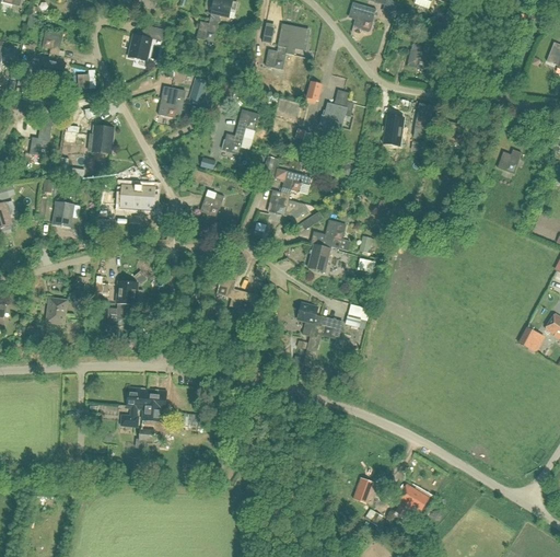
[(217,20),(218,20),(220,13),(229,15),(230,8),(236,10),(238,1),(233,0),(213,0),(210,18),(213,19),(214,16),(217,18),(217,20)]
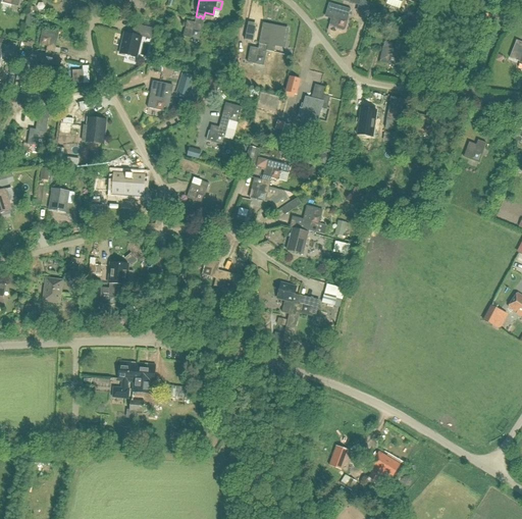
[(350,0),(350,1),(359,3),(357,8),(363,10),(365,0),(350,0)]
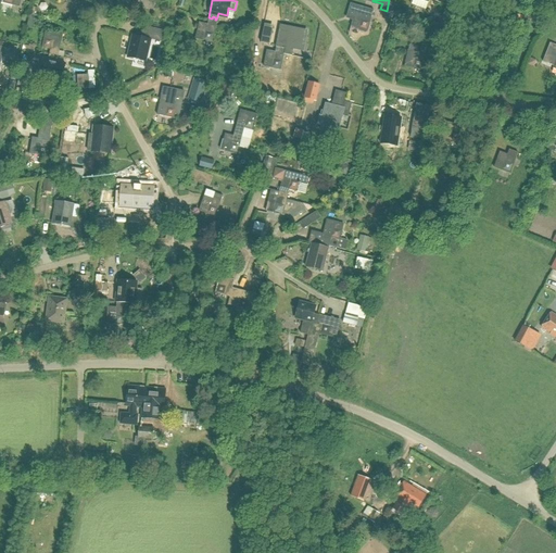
[(124,16),(134,9),(128,2),(118,10),(124,16)]
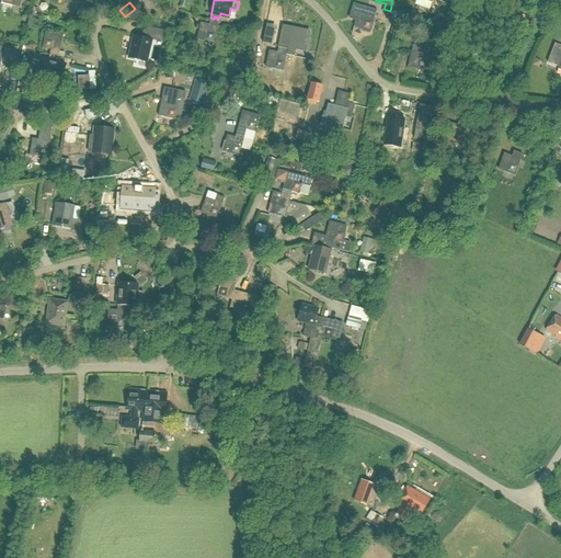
[(376,8),(359,3),(353,2),(350,15),(356,18),(354,24),(362,26),(363,30),(368,31),(370,29),(375,13),(377,8),(376,8)]
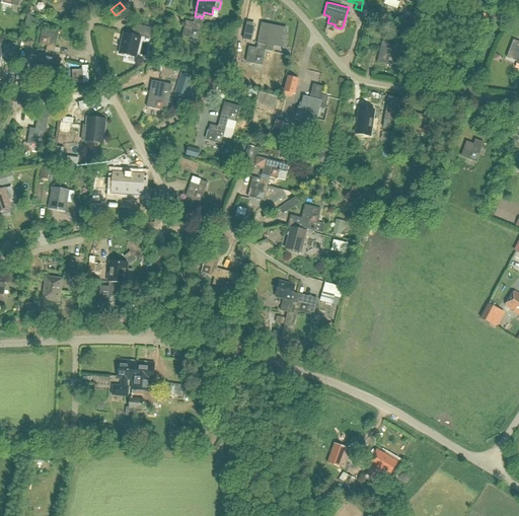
[(36,13),(36,9),(34,5),(30,4),(28,12),(33,13),(36,13)]
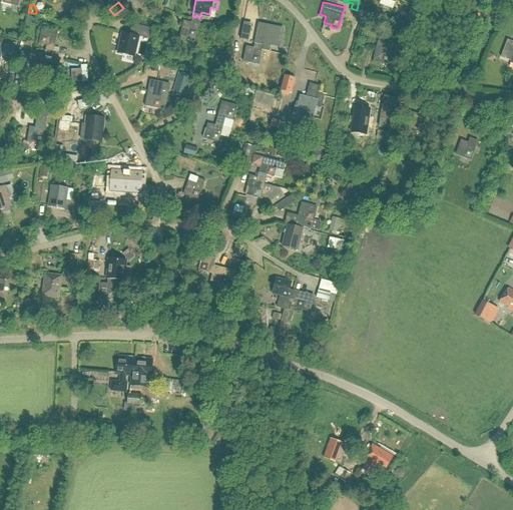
[(27,12),(24,23),(30,24),(33,13),(28,12),(27,12)]
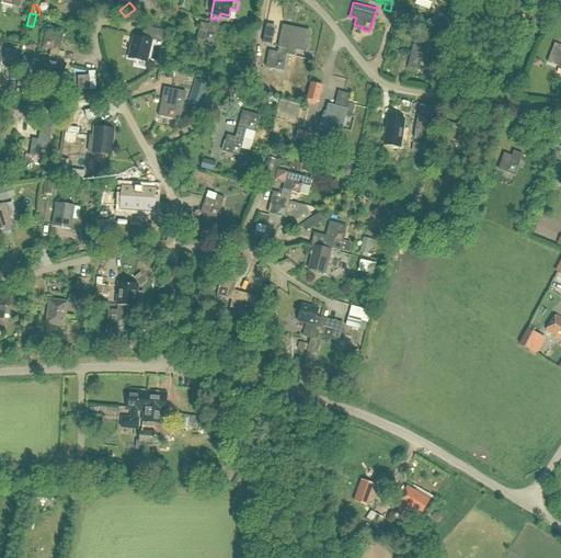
[(214,41),(218,20),(217,20),(217,18),(215,16),(214,19),(210,18),(209,23),(201,21),(197,36),(214,41)]
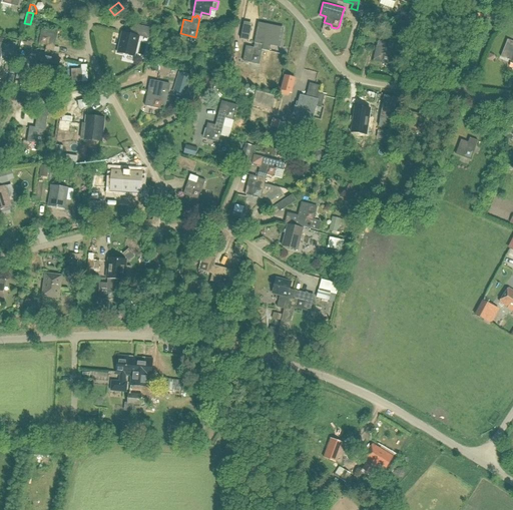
[(234,29),(235,23),(224,21),(223,27),(234,29)]
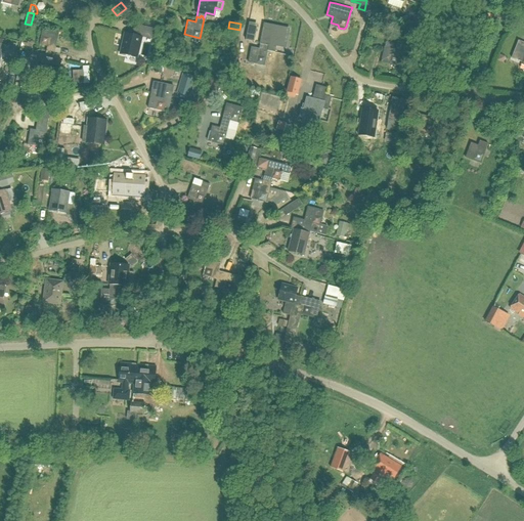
[(264,23),(260,42),(264,43),(264,42),(266,42),(266,44),(267,44),(267,48),(266,49),(275,50),(276,44),(286,45),(289,27),(264,23)]
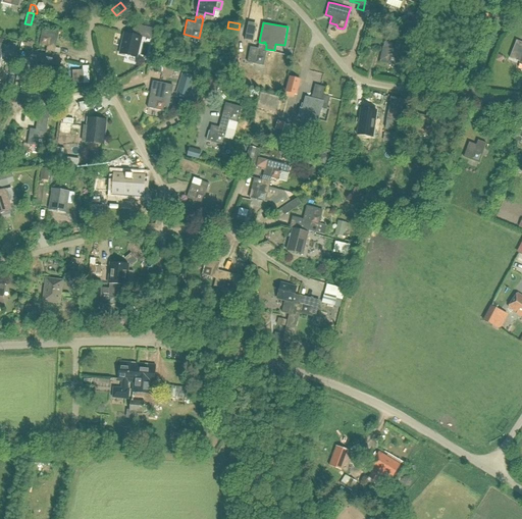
[(122,44),(120,52),(136,56),(138,47),(139,48),(142,36),(151,38),(153,28),(136,23),(133,34),(126,32),(124,32),(123,32),(121,44),(122,44)]
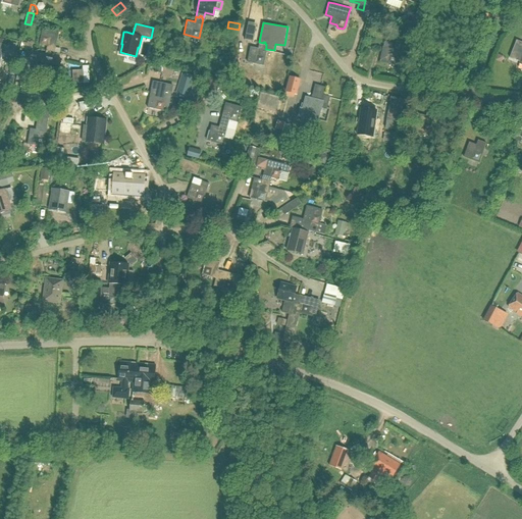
[(49,50),(54,51),(55,46),(54,46),(57,32),(42,28),(39,43),(46,44),(45,50),(47,50),(47,48),(49,49),(49,50)]
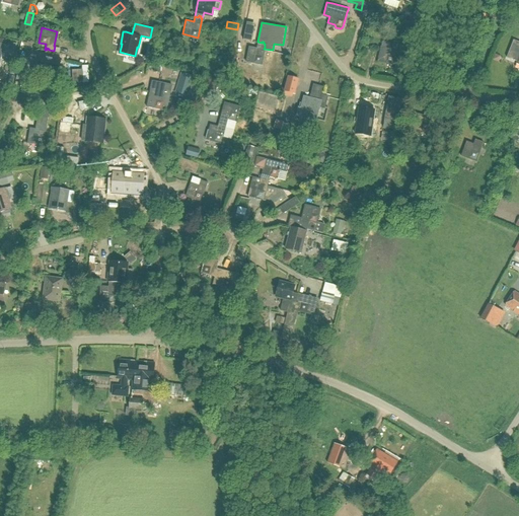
[(518,40),(513,38),(507,55),(517,58),(516,61),(518,61),(518,40)]
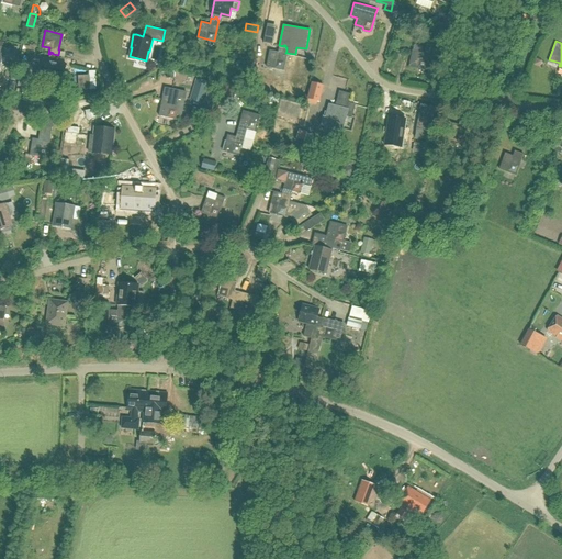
[(430,52),(431,46),(422,44),(420,51),(413,48),(409,64),(426,67),(429,52),(430,52)]
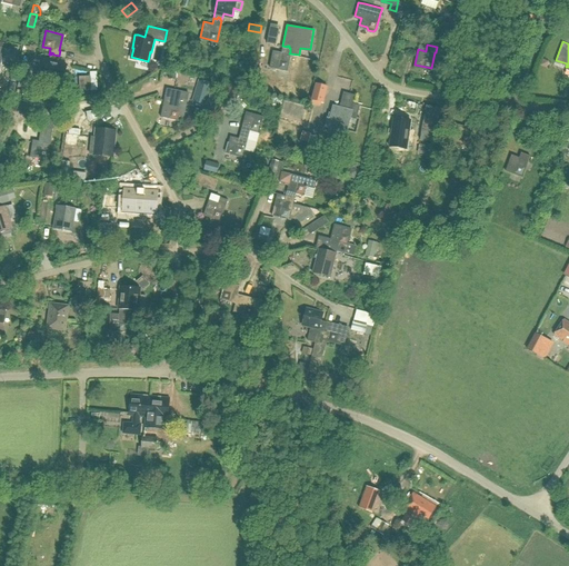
[(272,49),(269,66),(287,69),(289,53),(290,52),(290,48),(289,48),(289,46),(287,46),(287,47),(282,46),(281,51),(272,49)]
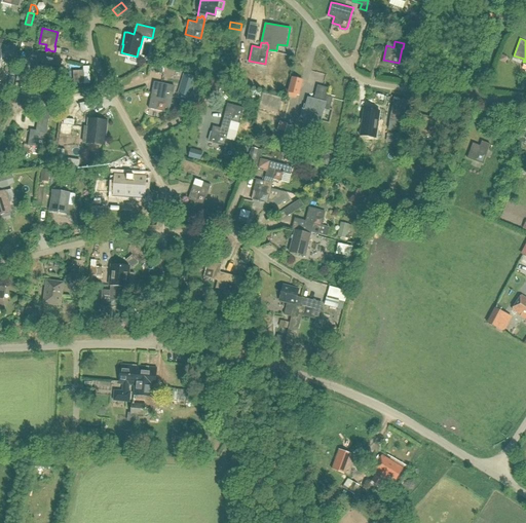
[(53,55),(54,51),(49,50),(49,49),(47,48),(47,50),(45,50),(44,54),(45,55),(42,70),(58,73),(61,58),(53,55)]
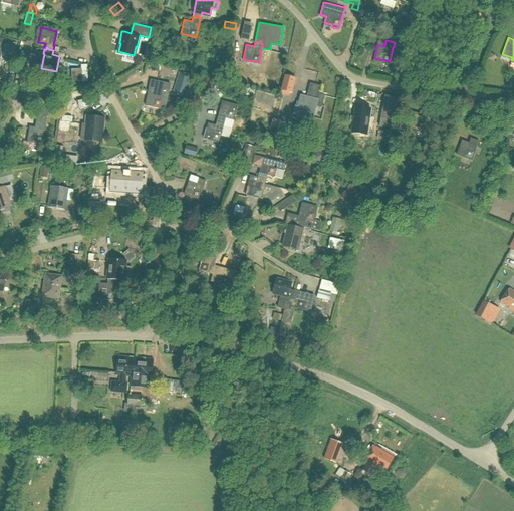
[(34,52),(24,49),(20,67),(30,69),(34,52)]
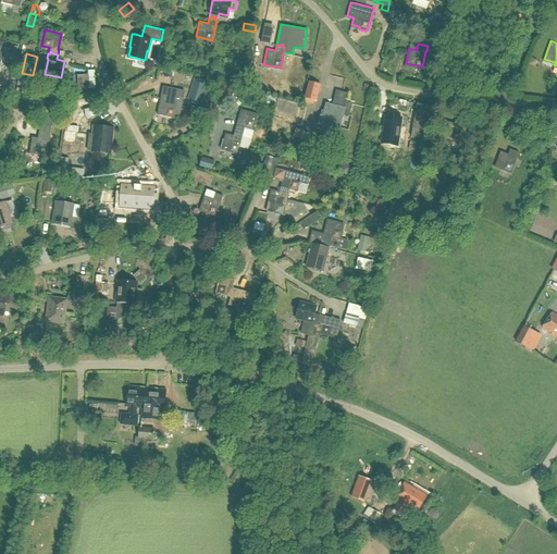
[(195,75),(188,97),(202,101),(209,79),(195,75)]
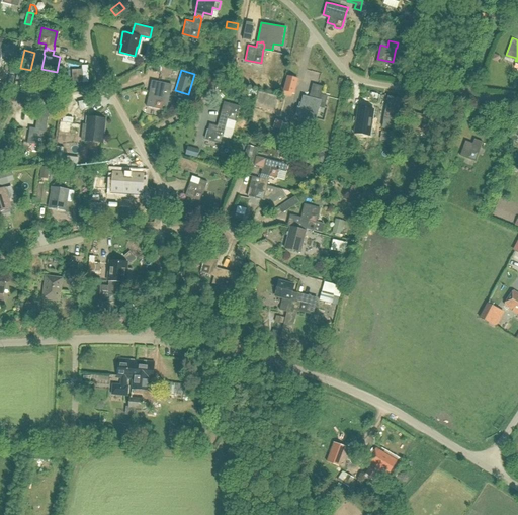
[(287,74),(284,88),(293,91),(297,77),(287,74)]
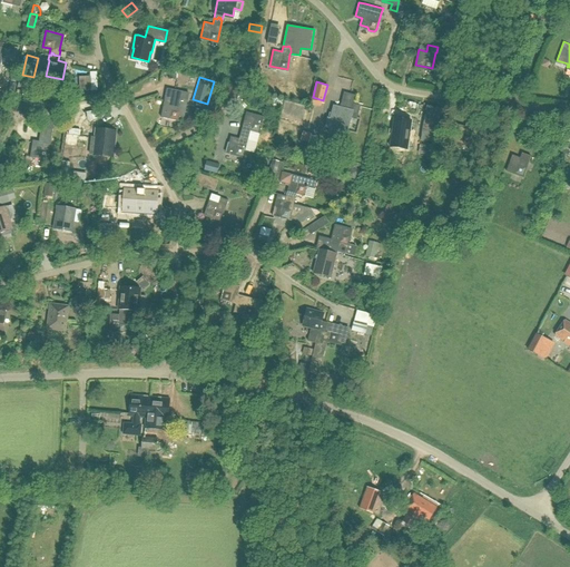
[(225,84),(220,96),(235,101),(239,89),(225,84)]
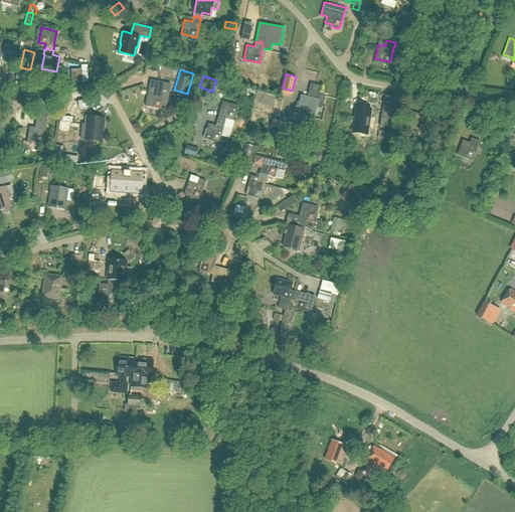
[(147,99),(146,105),(161,108),(162,104),(167,105),(167,103),(168,96),(169,95),(170,90),(171,83),(161,81),(154,79),(151,79),(150,86),(149,91),(149,92),(147,99)]
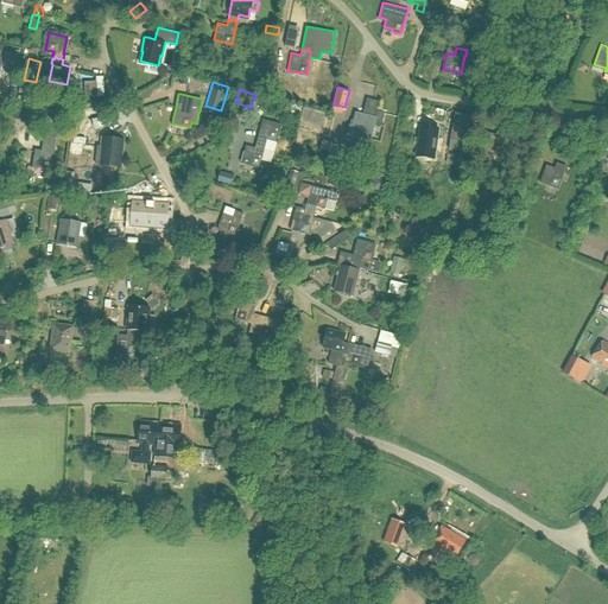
[(381,126),(385,110),(378,108),(380,100),(367,96),(363,114),(361,120),(353,118),(348,134),(367,139),(371,122),(381,126)]
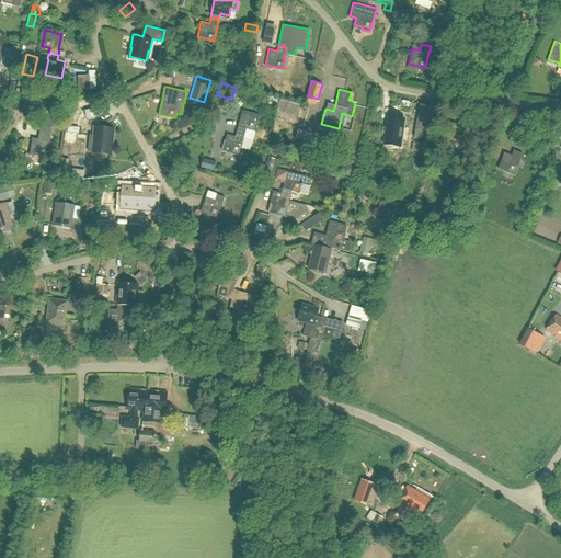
[(221,112),(226,98),(217,94),(212,109),(221,112)]
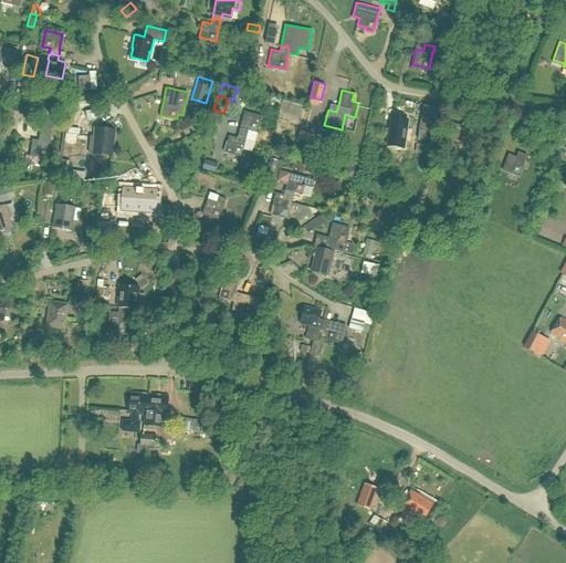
[(84,113),(93,113),(92,103),(83,104),(84,113)]
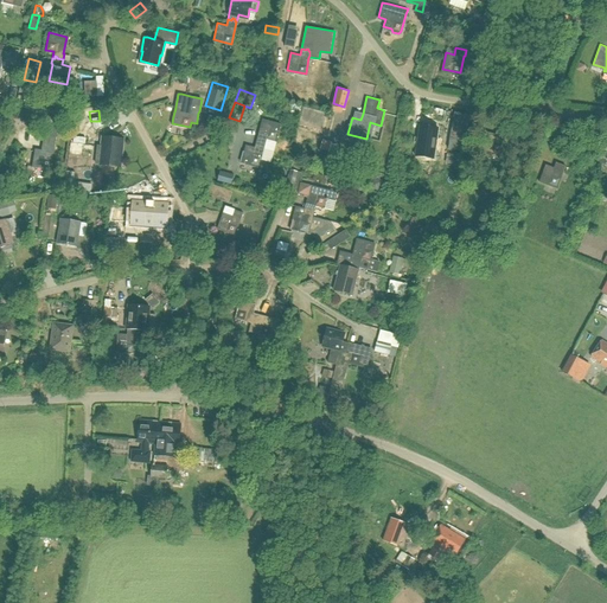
[(454,111),(451,147),(464,148),(468,114),(454,111)]
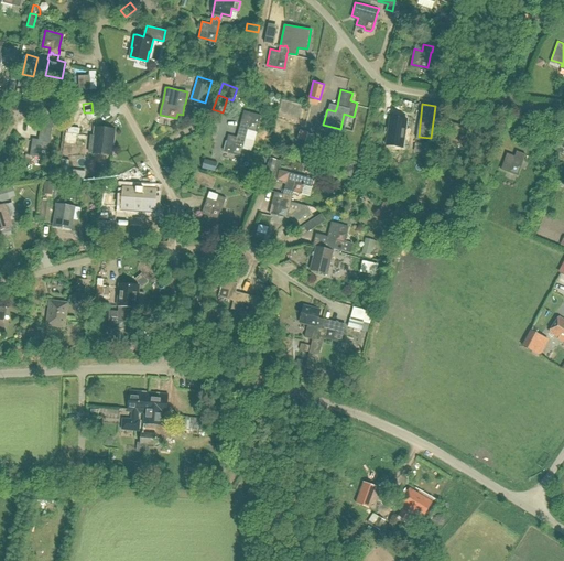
[(228,135),(225,150),(240,154),(245,138),(246,135),(247,128),(256,130),(260,114),(243,109),(239,129),(238,131),(237,137),(228,135)]
